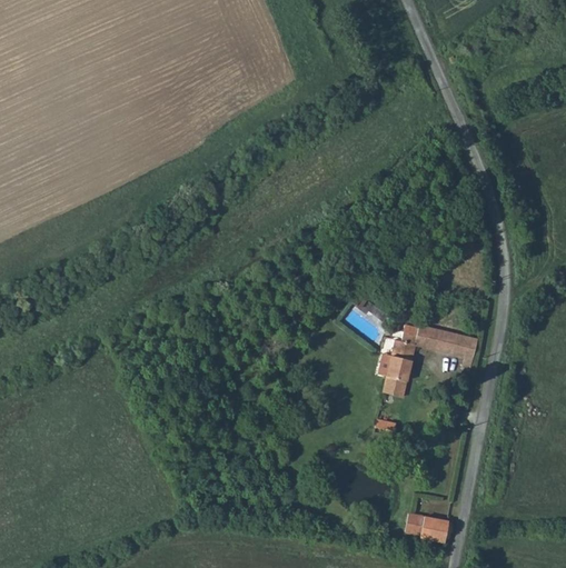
[(386,392),(403,396),(415,345),(466,356),(474,358),(477,339),(419,325),(418,335),(405,330),(401,340),(398,340),(395,357),(390,376),(386,392)]
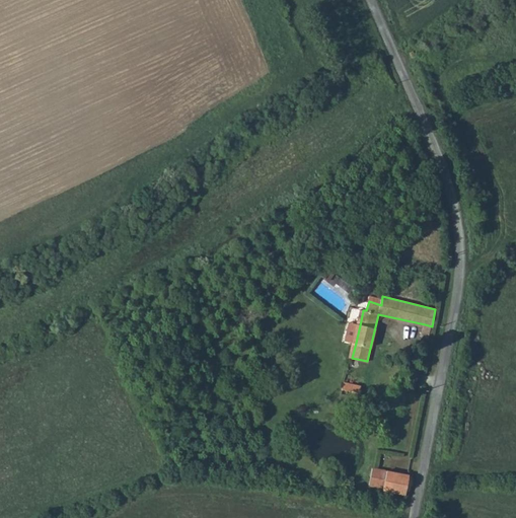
[(345,341),(356,343),(360,325),(349,323),(345,341)]
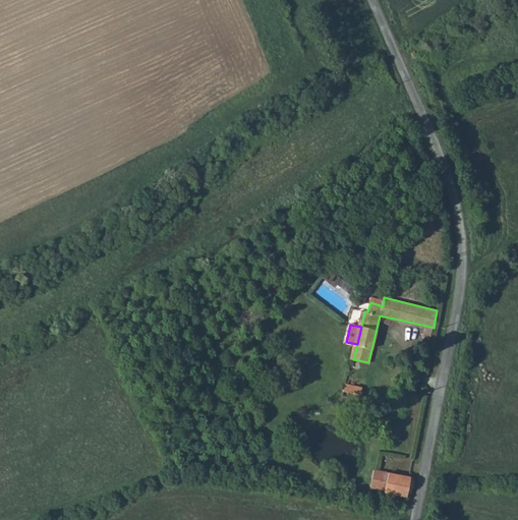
[(426,326),(422,340),(430,342),(434,328),(426,326)]
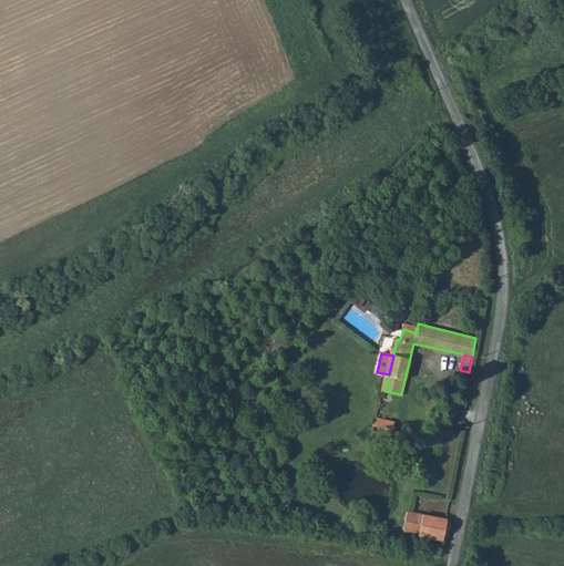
[(376,424),(385,425),(385,432),(395,432),(396,420),(379,418),(376,418),(376,424)]
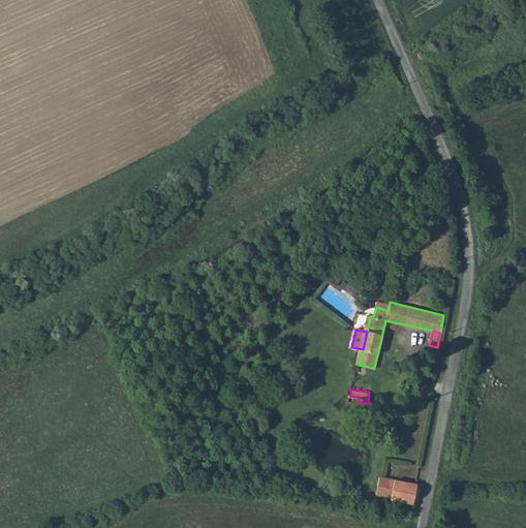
[(384,477),(376,476),(375,492),(390,495),(393,478),(384,477)]
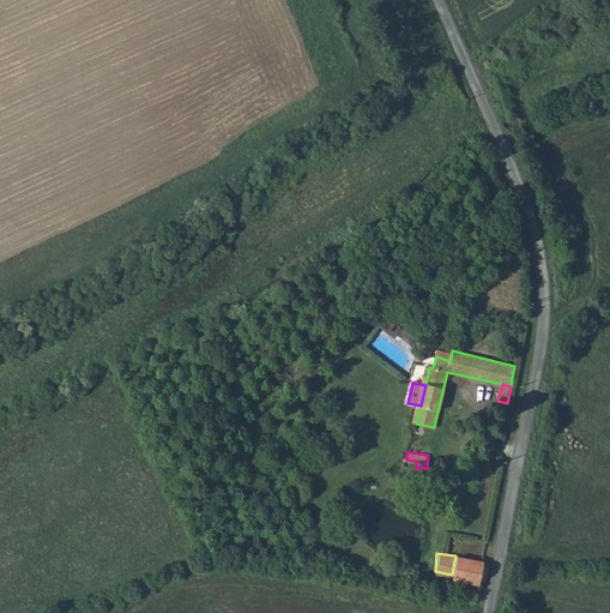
[(450,590),(461,593),(472,594),(475,584),(479,586),(484,560),(456,556),(452,575),(450,590)]
